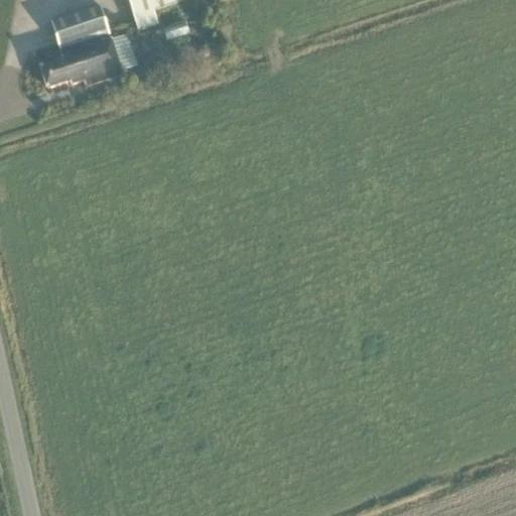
[(128,0),(139,33),(157,28),(152,12),(191,0),(128,0)]
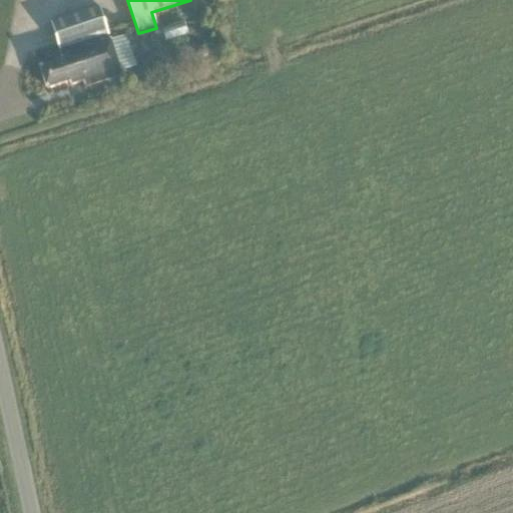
[(121,76),(99,8),(50,24),(63,62),(40,69),(47,90),(68,84),(70,87),(82,83),(84,89),(121,76)]
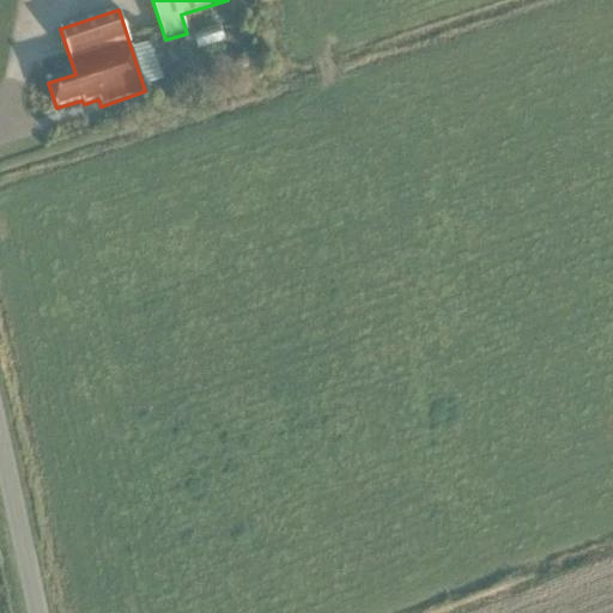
[(201,35),(204,48),(231,43),(229,30),(201,35)]
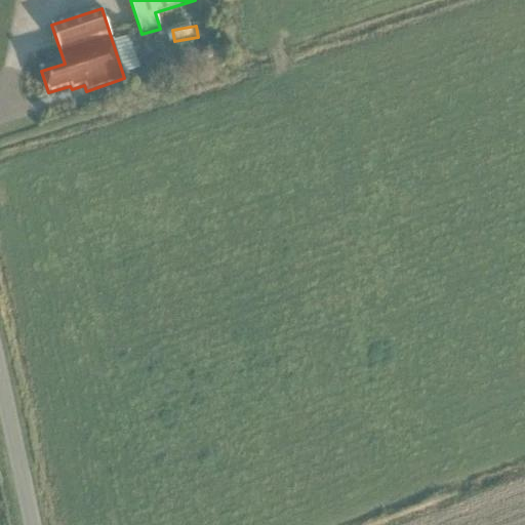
[(202,58),(207,62),(213,59),(215,54),(212,47),(207,44),(202,46),(200,51),(202,58)]
